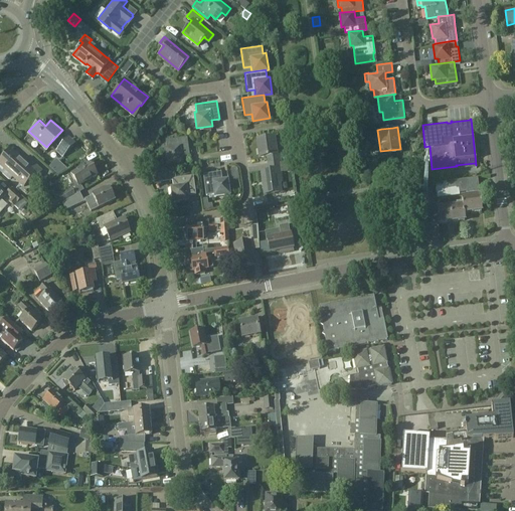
[(280,151),(277,152),(275,134),(256,136),(259,155),(267,154),(268,161),(281,159),(280,151)]
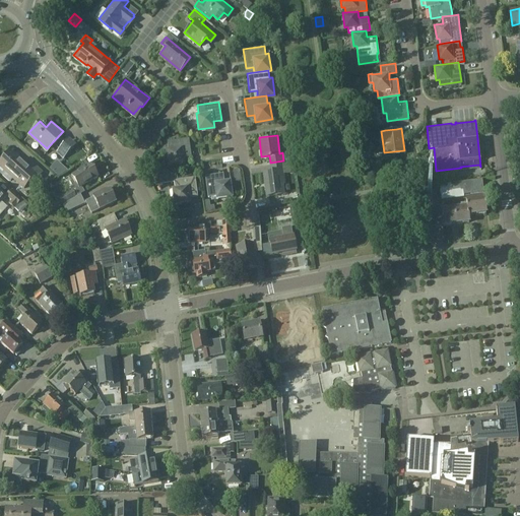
[(189,136),(168,139),(169,146),(166,147),(168,164),(185,162),(184,155),(191,154),(189,136)]
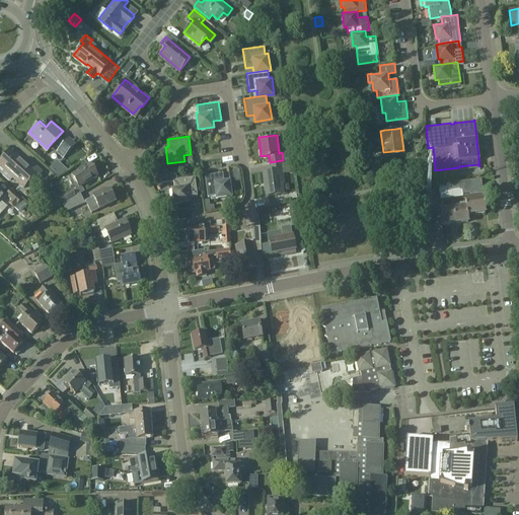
[(73,144),(67,138),(57,150),(63,155),(73,144)]
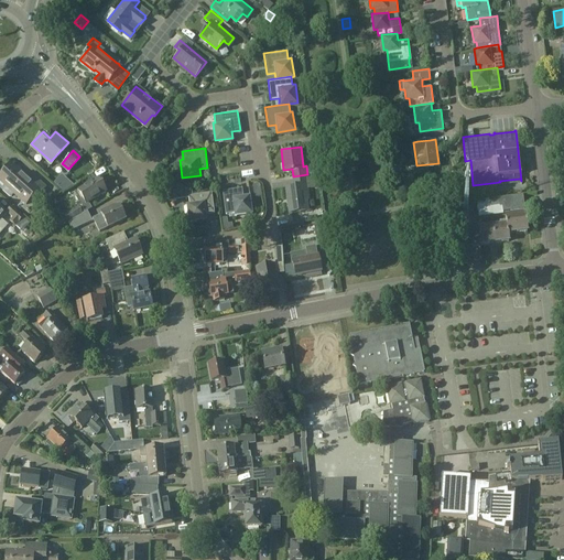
[(34,173),(30,178),(21,171),(10,161),(0,171),(0,176),(4,181),(1,184),(2,186),(9,193),(11,193),(14,191),(25,201),(39,186),(42,189),(46,184),(34,173)]
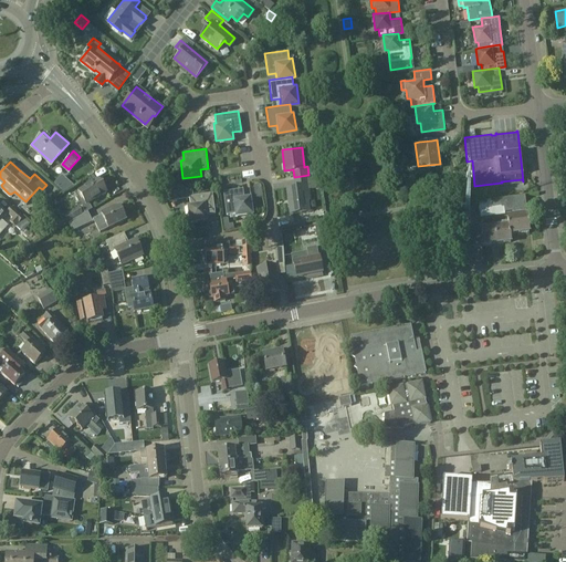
[(418,184),(404,174),(407,189),(416,187),(418,184)]
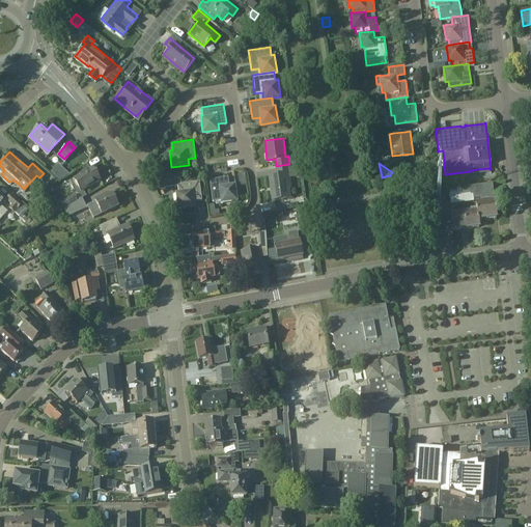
[(276,166),(277,172),(269,173),(272,197),(289,195),(286,173),(290,173),(289,164),(276,166)]
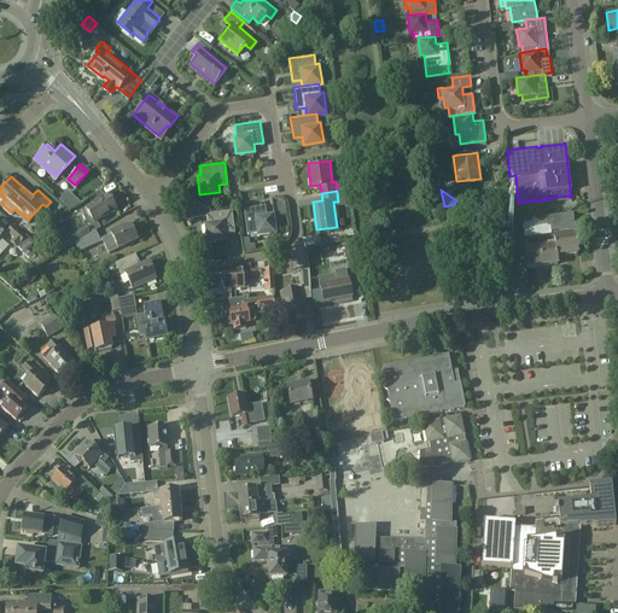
[(100,196),(92,202),(85,206),(85,208),(86,206),(94,220),(93,220),(93,221),(116,206),(115,206),(108,194),(108,193),(100,197),(100,196)]
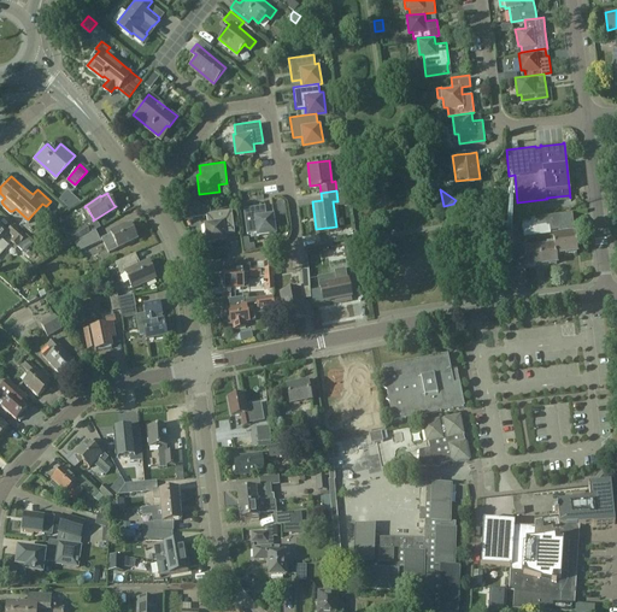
[(75,195),(66,204),(69,206),(80,199),(75,195)]
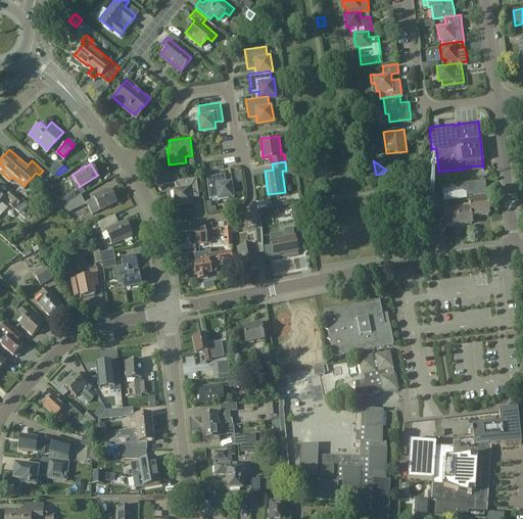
[(225,172),(206,175),(209,196),(217,195),(218,198),(234,195),(232,179),(226,180),(225,172)]
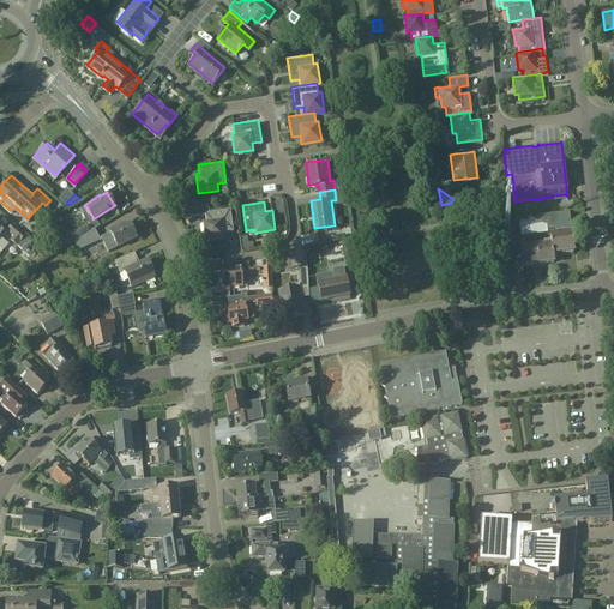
[(230,207),(205,211),(206,219),(203,219),(205,240),(226,236),(224,229),(234,228),(230,207)]
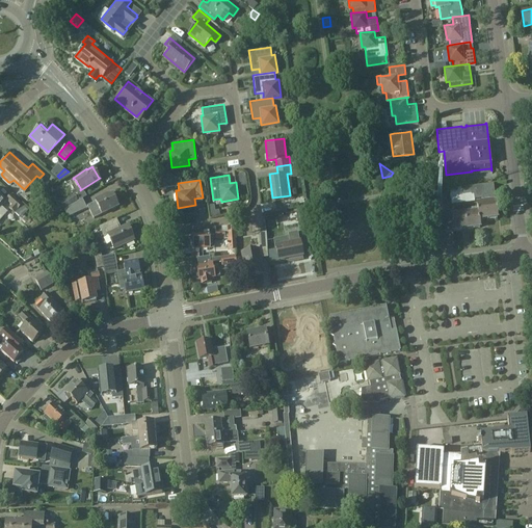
[(493,181),(461,185),(462,192),(471,191),(471,192),(473,192),(474,198),(495,194),(493,181)]
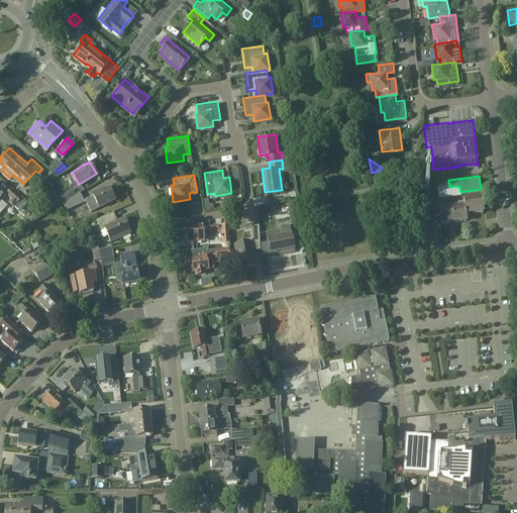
[(93,193),(85,197),(91,209),(115,197),(109,186),(106,187),(106,185),(92,192),(93,193)]
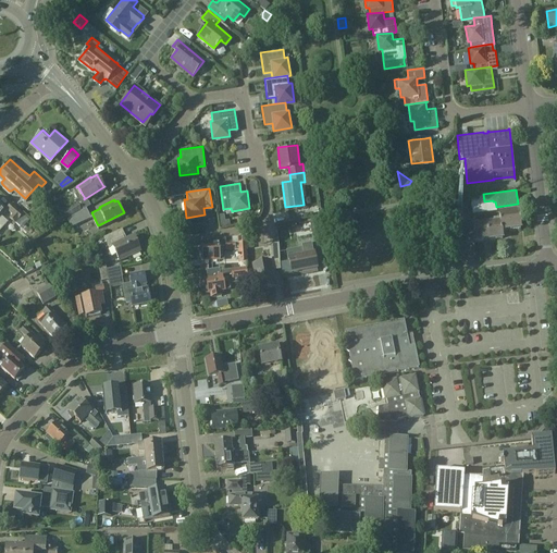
[(15,220),(19,217),(23,211),(11,200),(5,206),(12,211),(9,216),(15,220)]
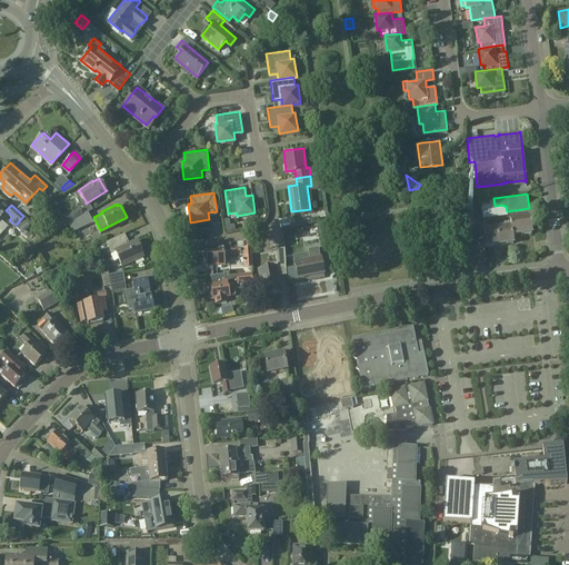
[(69,221),(83,212),(79,205),(65,215),(69,221)]
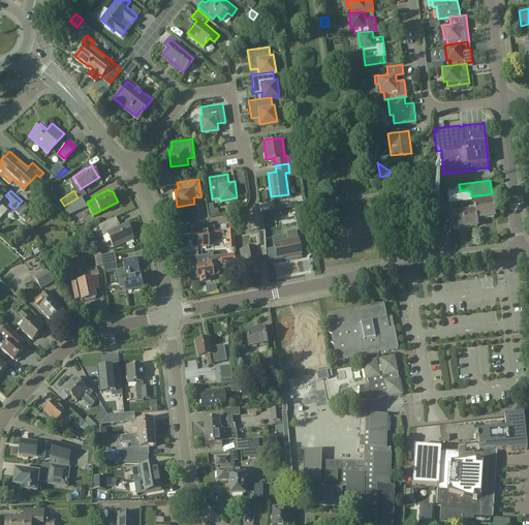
[(82,195),(64,206),(64,207),(67,213),(86,204),(82,195)]
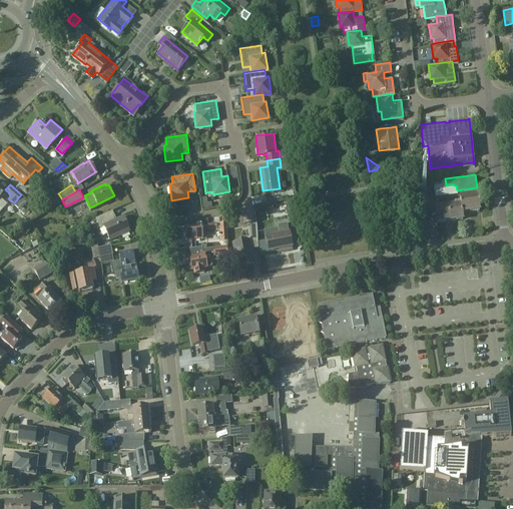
[(455,202),(435,204),(437,219),(463,216),(462,210),(479,208),(477,191),(459,194),(459,197),(454,198),(455,202)]
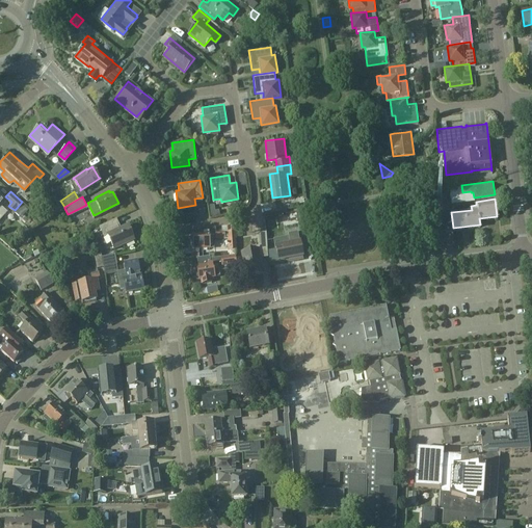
[(313,217),(310,206),(303,207),(303,211),(306,219),(313,217)]
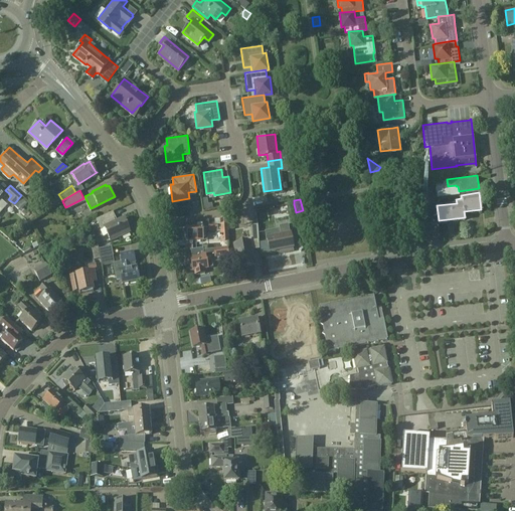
[(296,212),(294,204),(288,205),(289,213),(296,212)]
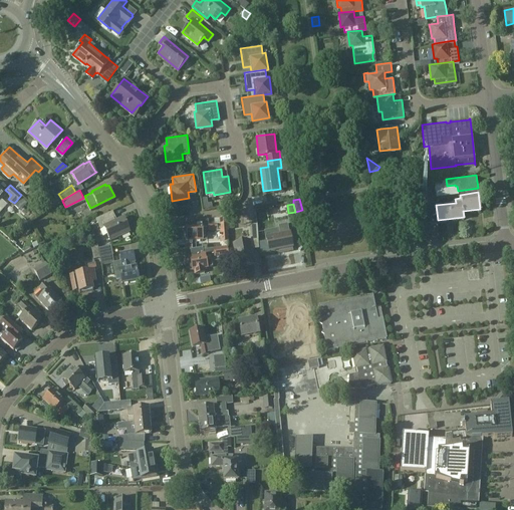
[(123,215),(116,218),(112,209),(95,216),(100,227),(104,225),(110,238),(130,229),(123,215)]
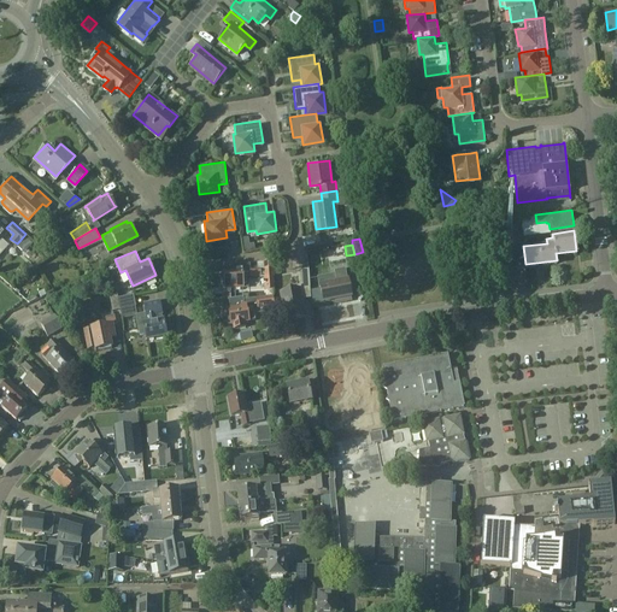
[(272,259),(265,259),(262,259),(263,264),(263,274),(264,274),(274,274),(272,259)]
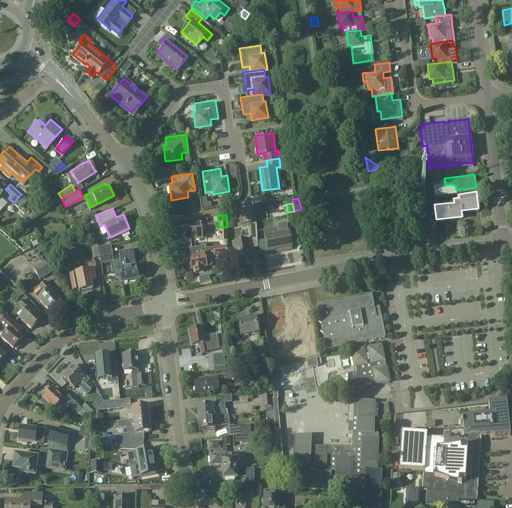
[(186,229),(184,230),(185,234),(186,235),(186,237),(202,235),(206,234),(205,226),(207,226),(207,227),(216,226),(215,219),(207,220),(207,216),(192,217),(192,222),(185,223),(186,229)]
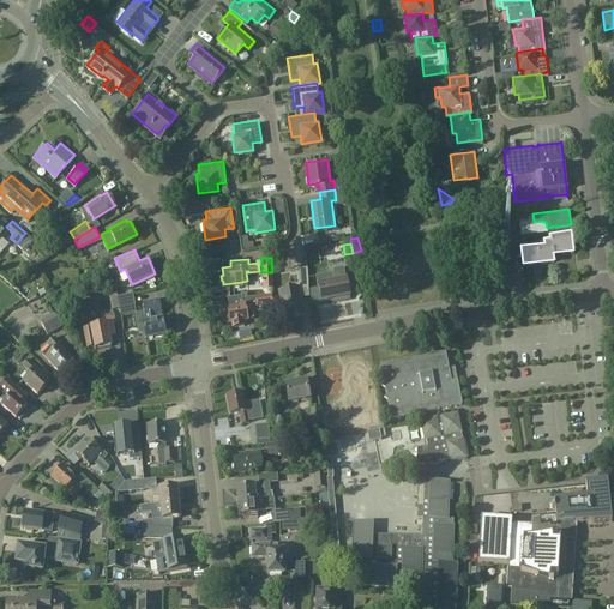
[(337,278),(317,282),(320,299),(332,296),(333,300),(350,296),(349,293),(345,276),(343,264),(333,265),(337,278)]
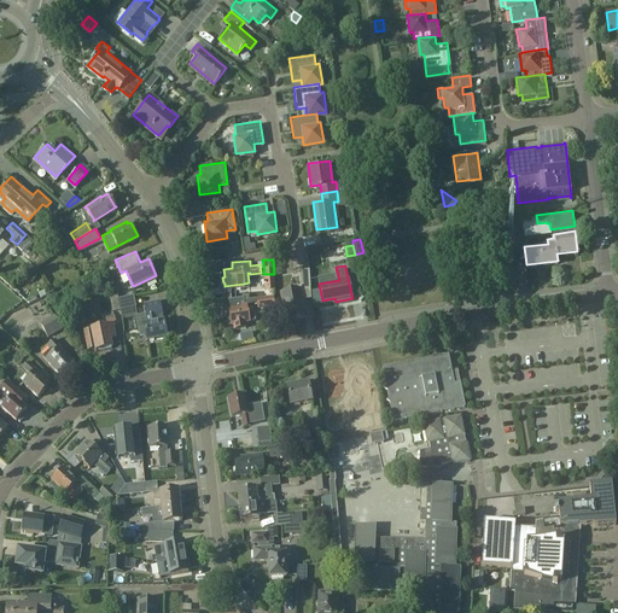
[(309,267),(301,268),(302,285),(310,284),(309,267)]
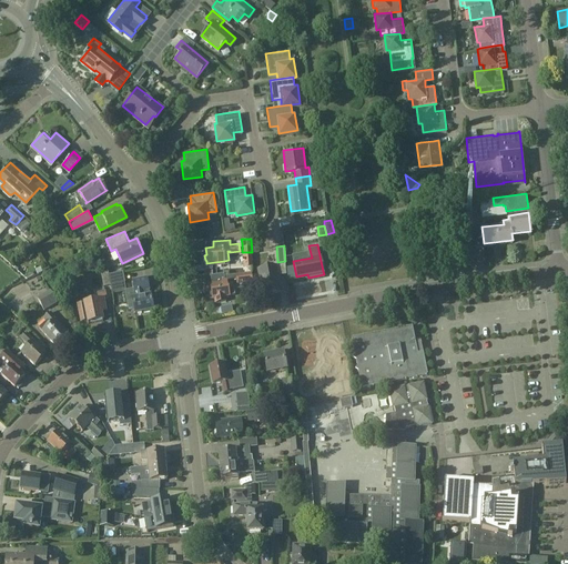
[(275,263),(259,267),(263,292),(281,289),(275,263)]
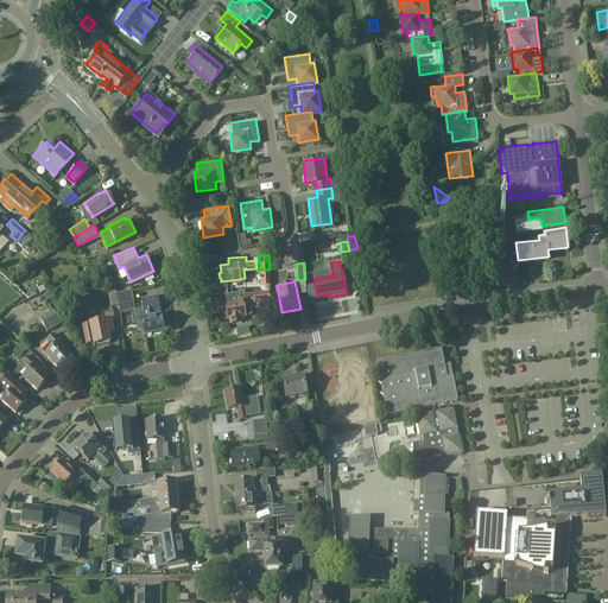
[(118,302),(114,287),(107,289),(111,303),(118,302)]
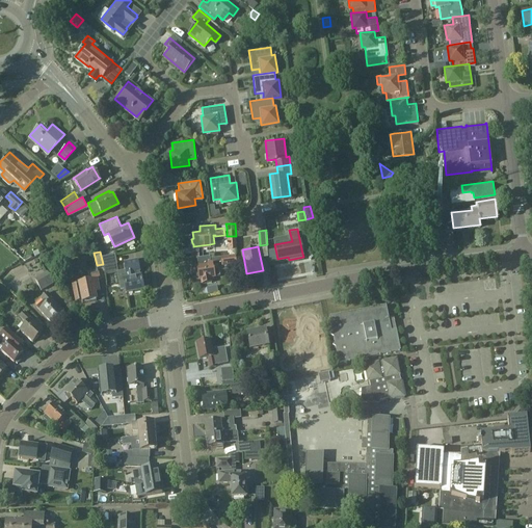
[(101,252),(100,252),(103,264),(104,264),(117,261),(115,252),(102,255),(101,252)]
